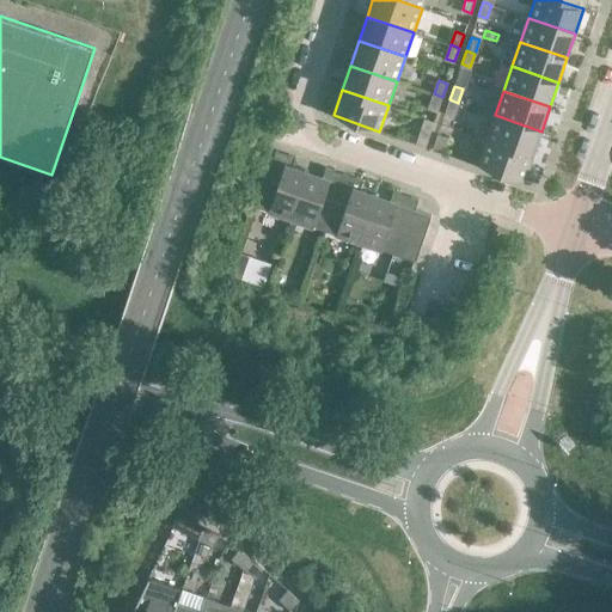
[(442,97),(434,93),(429,108),(438,110),(442,97)]
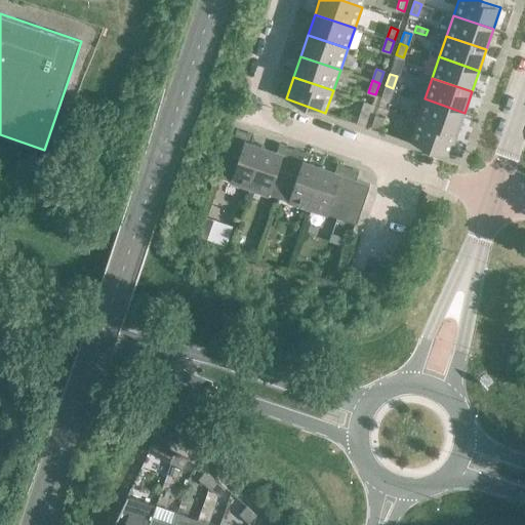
[(393,88),(386,85),(381,96),(389,99),(393,88)]
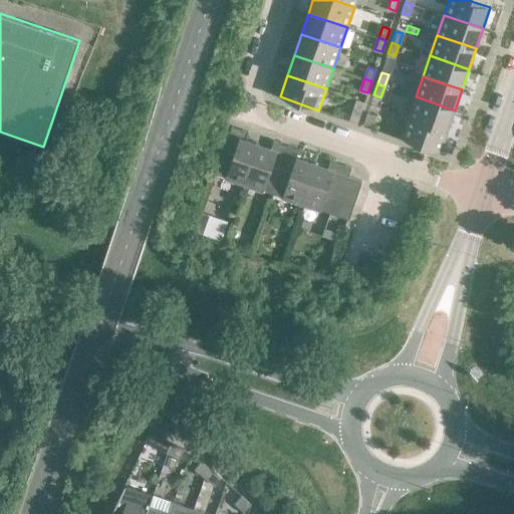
[(455,110),(416,96),(409,117),(448,131),(455,110)]
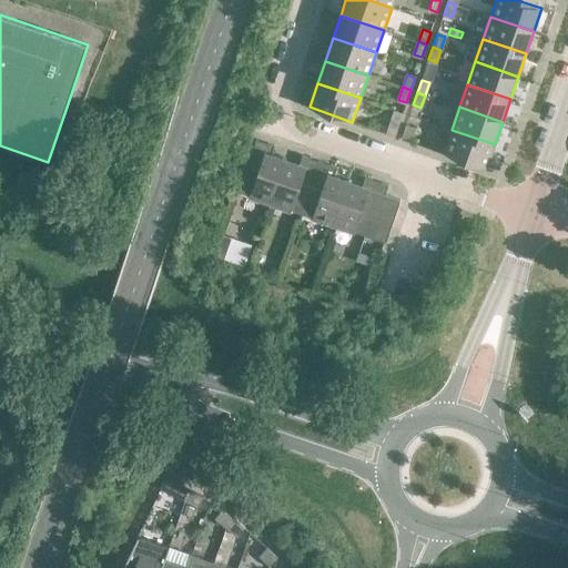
[(403,113),(395,110),(386,133),(395,137),(403,113)]
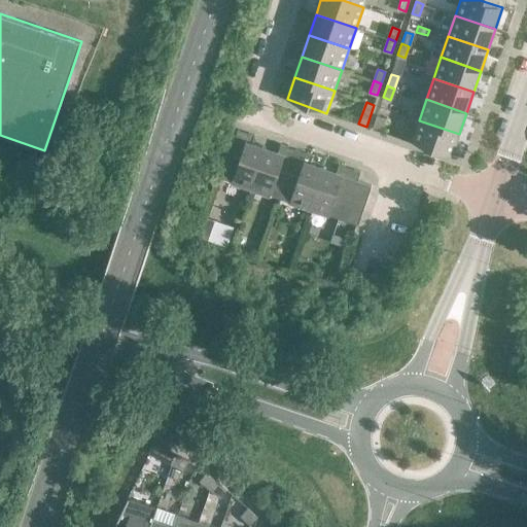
[(384,119),(376,116),(372,129),(380,131),(384,119)]
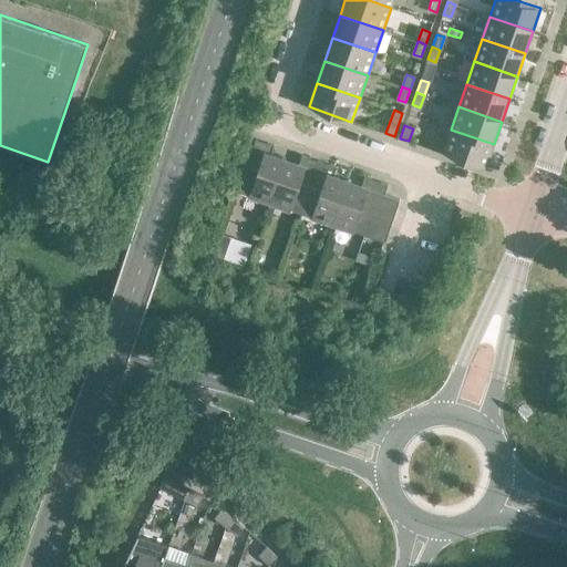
[(494,144),(451,130),(443,153),(485,167),(494,144)]
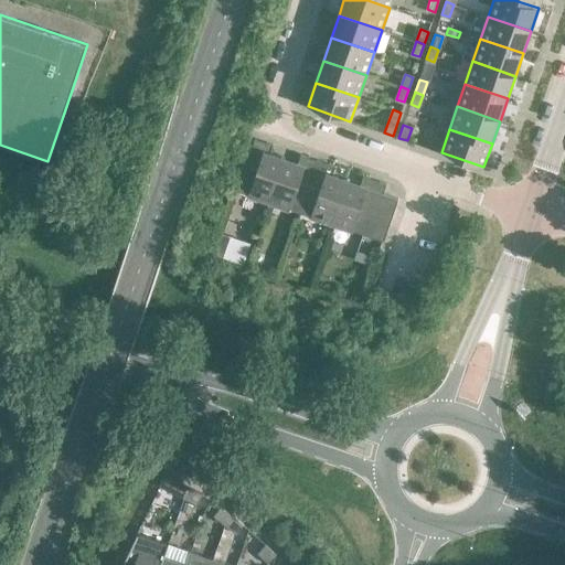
[(273,145),(255,138),(236,190),(269,201),(284,159),(269,155),(273,145)]
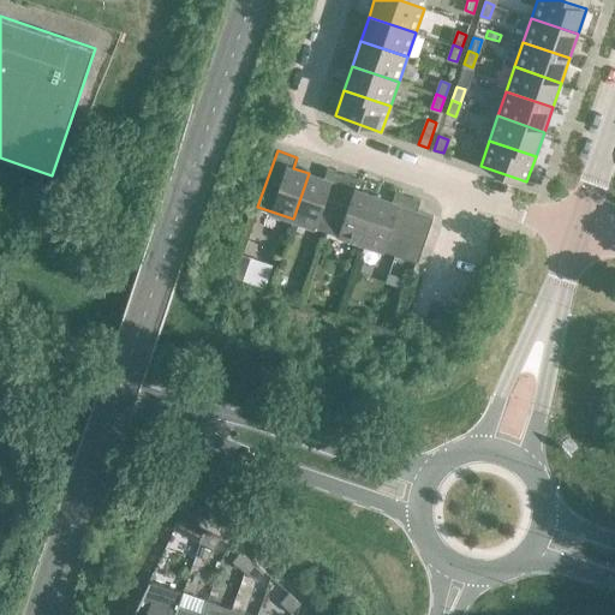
[(323,178),(309,173),(293,219),(327,231),(346,174),(327,167),(323,178)]
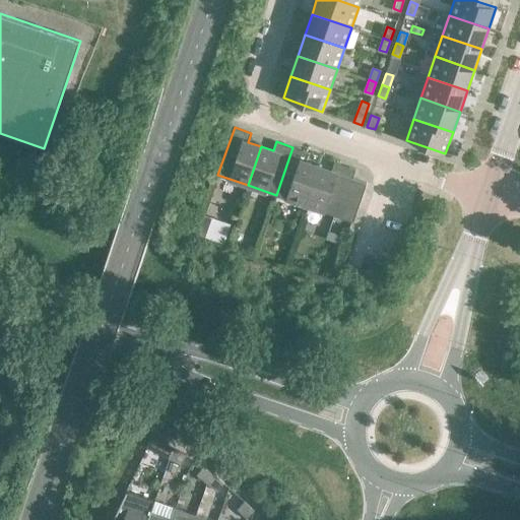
[(309,152),(293,147),(276,195),(305,205),(318,166),(306,161),(309,152)]
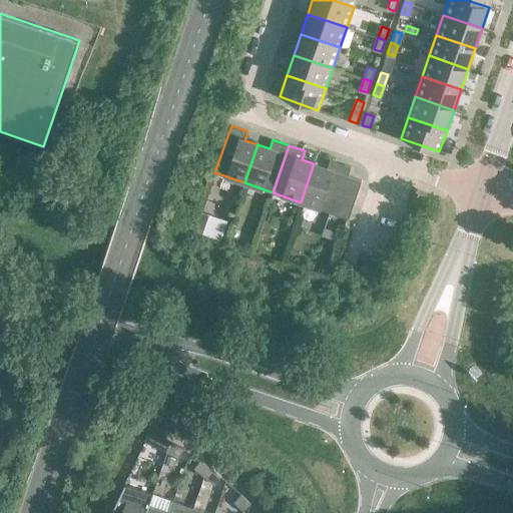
[(327,168),(314,163),(301,202),(330,212),(346,164),(330,159),(327,168)]
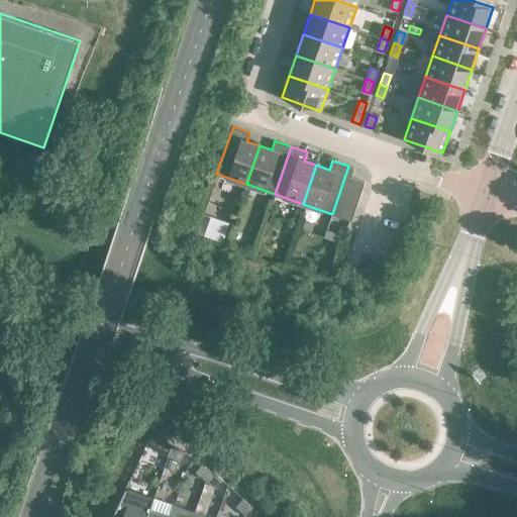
[(353,168),(348,166),(332,214),(350,220),(365,182),(350,177),(353,168)]
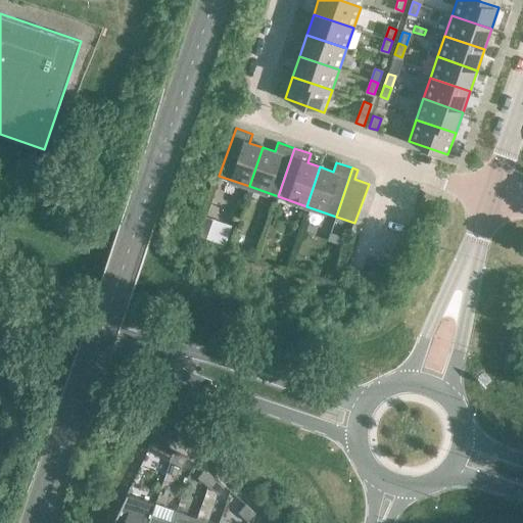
[(331,231),(328,239),(340,243),(343,235),(331,231)]
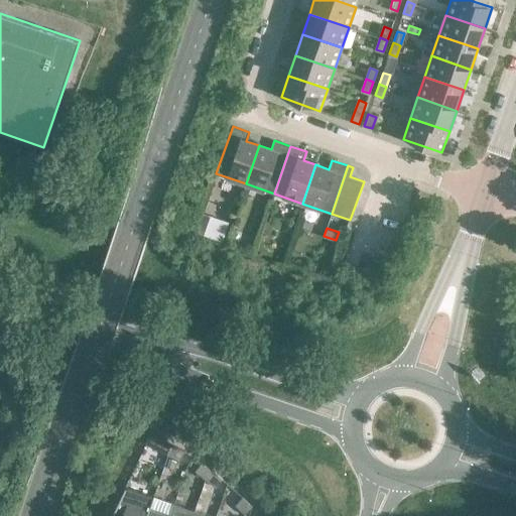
[(173,444),(161,438),(156,448),(168,455),(173,444)]
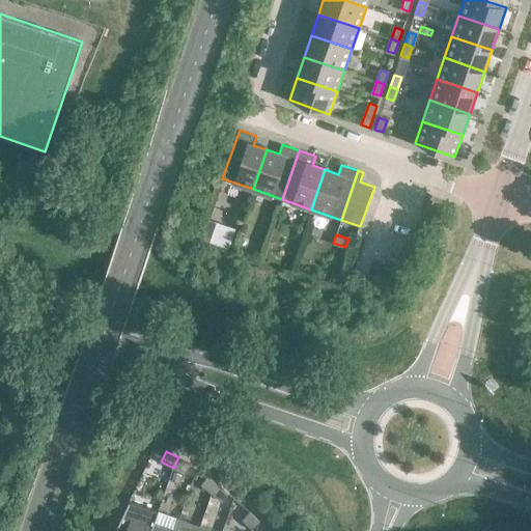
[(190,465),(178,457),(173,468),(185,474),(190,465)]
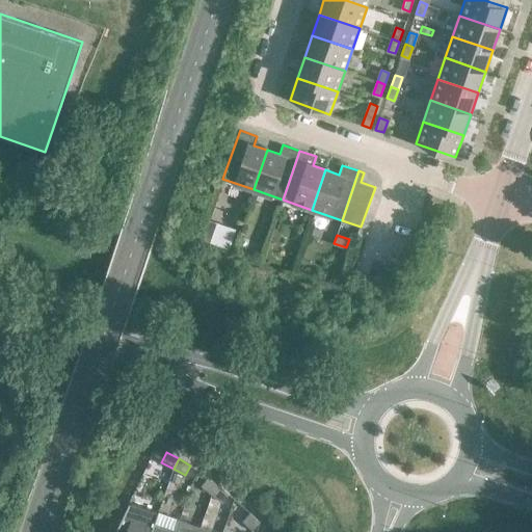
[(218,485),(208,477),(201,485),(212,494),(218,485)]
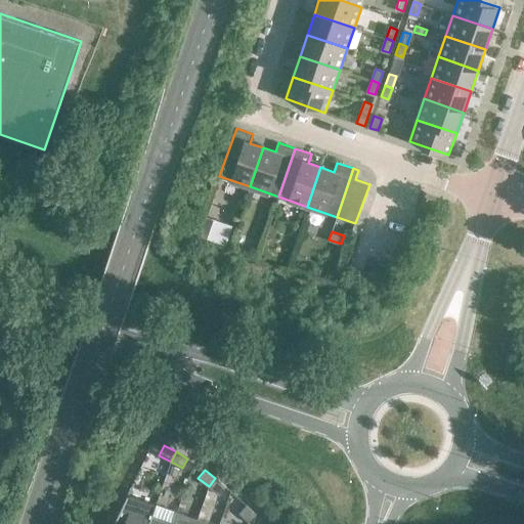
[(226,486),(215,478),(209,486),(219,495),(226,486)]
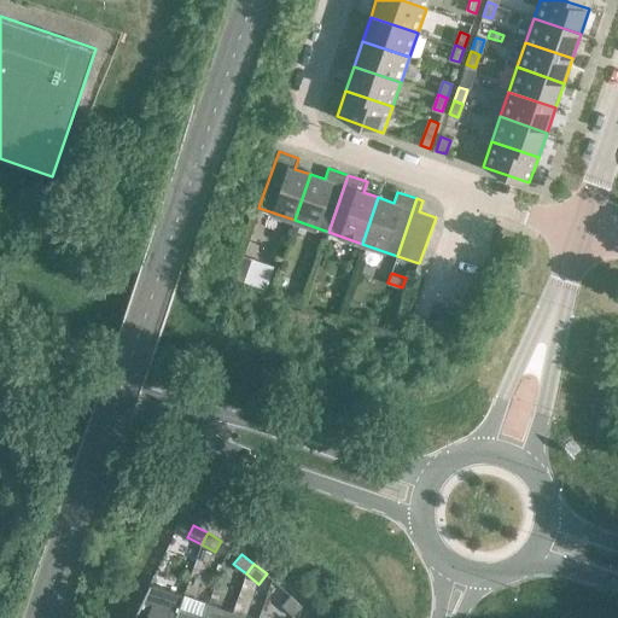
[(175,617),(184,594),(150,583),(132,617),(175,617)]
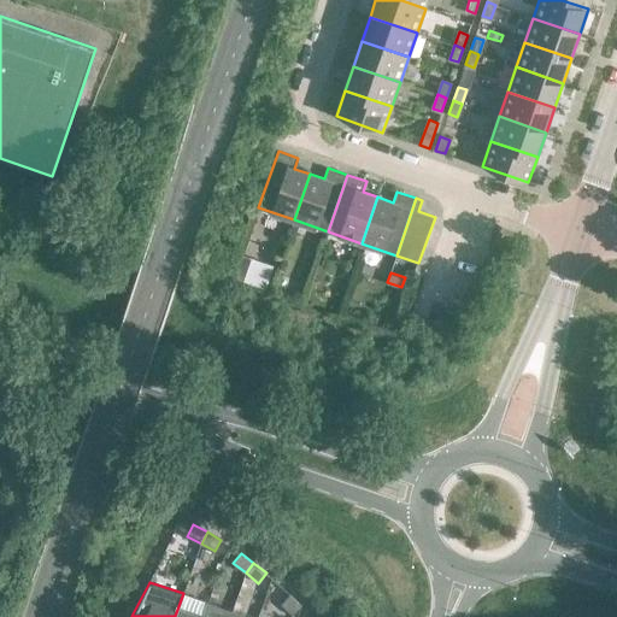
[(203,616),(209,601),(183,593),(175,616),(203,616)]
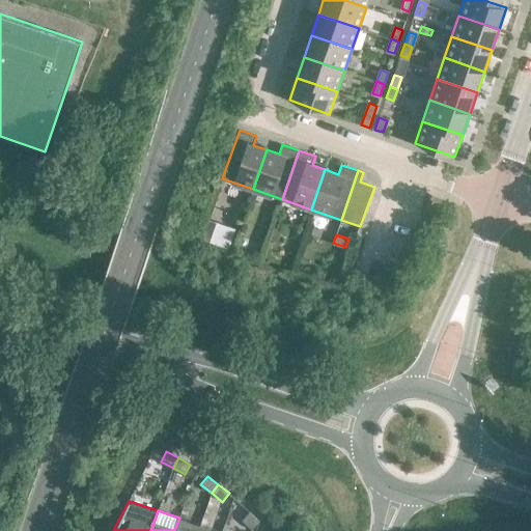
[(259,521),(250,511),(242,520),(252,529),(259,521)]
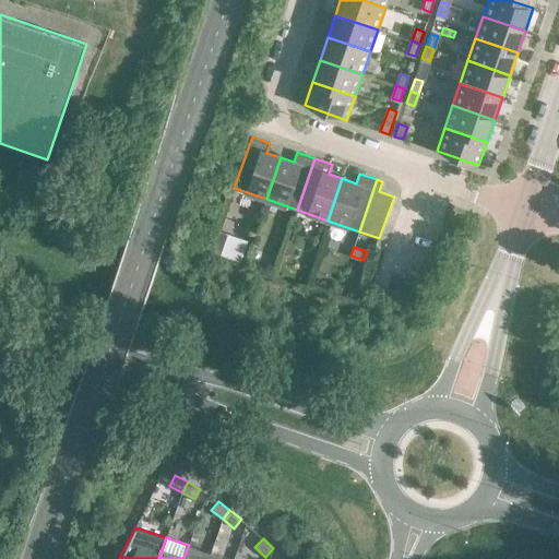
[(209,558),(211,552),(189,545),(183,558),(209,558)]
